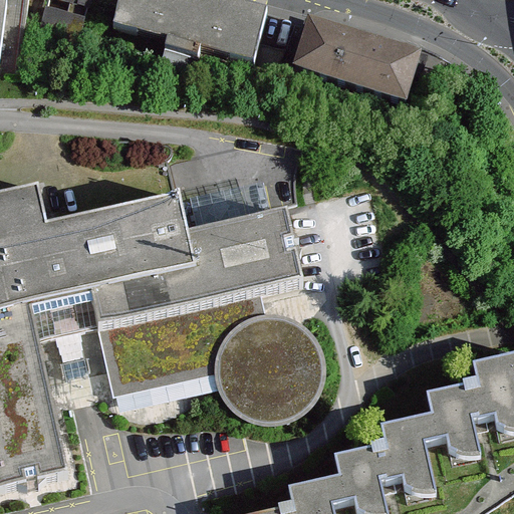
[(0,0),(0,86),(14,89),(53,0),(0,0)]
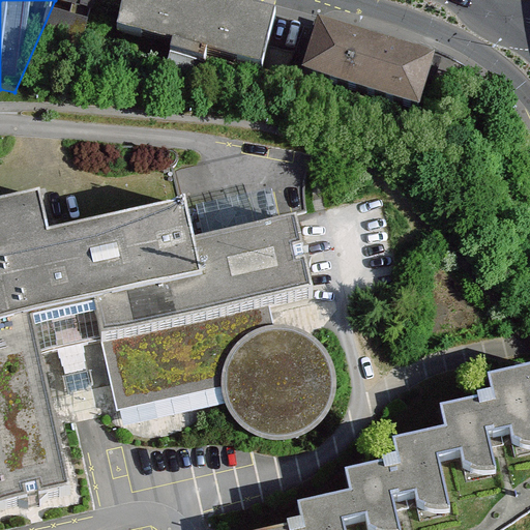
[(272,16),(212,0),(128,0),(122,26),(260,62),(272,16)]
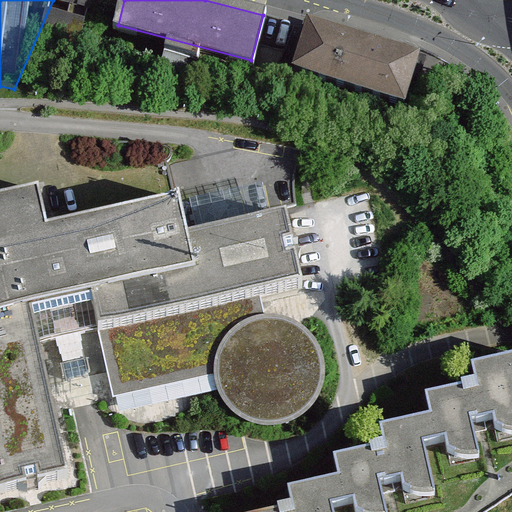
[(417,61),(308,26),(295,67),(404,102),(417,61)]
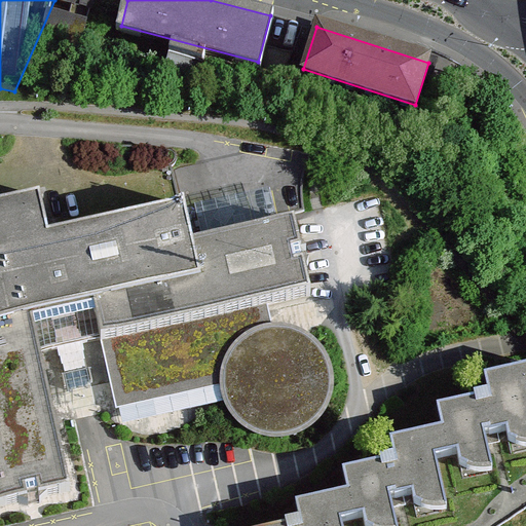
[(37,200),(0,208),(0,505),(33,502),(66,495),(30,328),(95,311),(116,408),(119,407),(122,423),(224,400),(232,414),(237,421),(246,427),(259,434),(267,437),(275,437),(287,436),(297,434),(308,427),(317,420),(324,413),(329,404),(333,391),(334,381),(333,368),(328,352),(318,339),(307,331),(296,326),(283,322),(270,322),(267,305),(304,298),(294,224),(192,249),(183,209),(47,238),(37,200)]
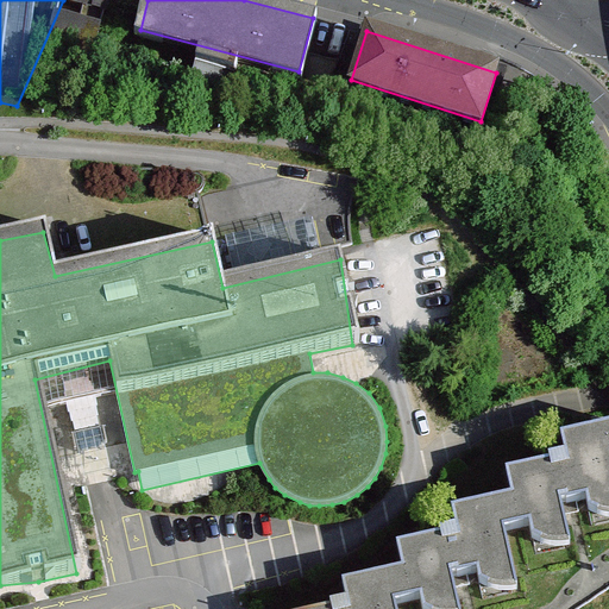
[(600,522),(608,520),(608,429),(548,440),(551,458),(491,469),(496,495),(433,506),(438,529),(381,539),(384,560),(321,571),(326,601),(278,608),(377,608),(377,603),(412,597),(413,608),(443,608),(437,575),(470,570),(473,592),(503,588),(494,532),(533,525),(538,553),(570,548),(564,510),(597,506),(600,522)]
